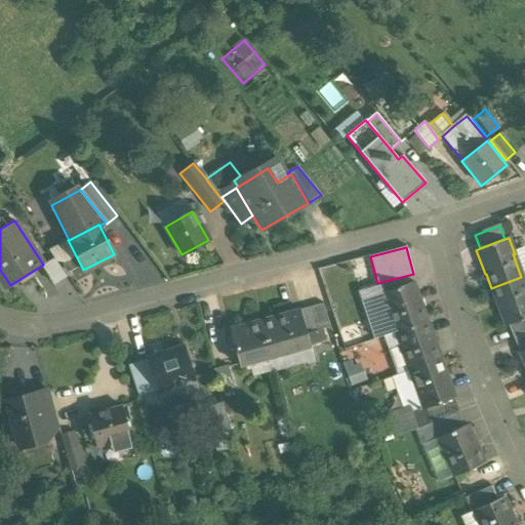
[(524,288),(521,277),(491,288),(496,301),(495,301),(506,327),(524,319),(524,288)]
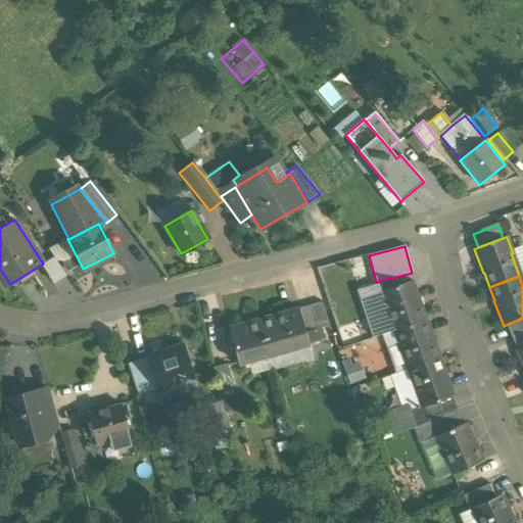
[(413,281),(380,292),(385,307),(387,307),(395,330),(425,320),(421,307),(422,307),(413,281)]
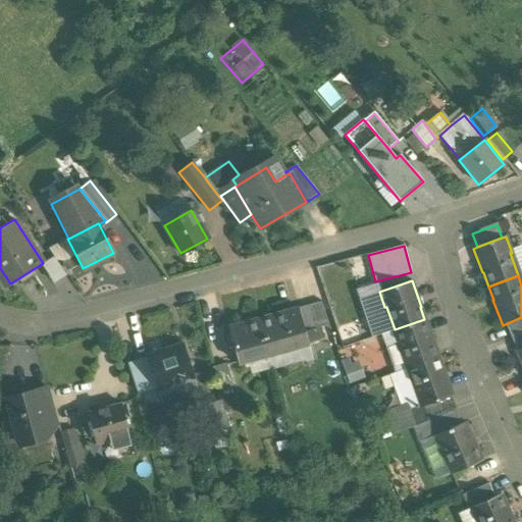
[(321,302),(297,308),(298,310),(304,331),(328,325),(321,302)]
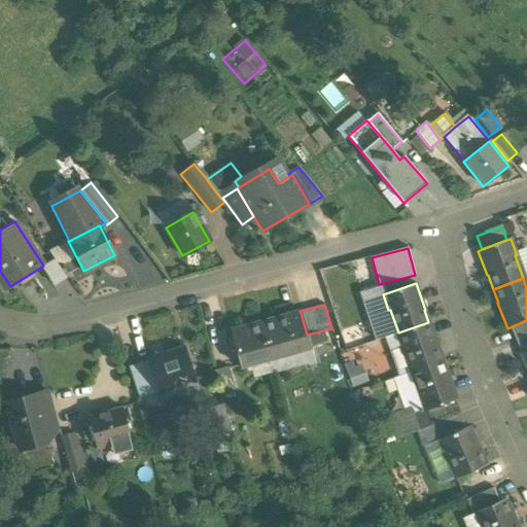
[(301,313),(261,324),(270,356),(309,345),(307,335),(301,313)]
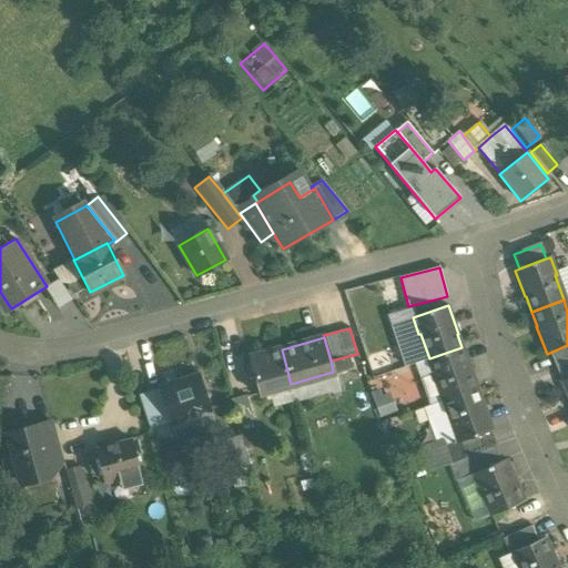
[(429,358),(427,359),(433,375),(435,374),(444,401),(476,388),(472,374),(473,374),(463,347),(429,358)]
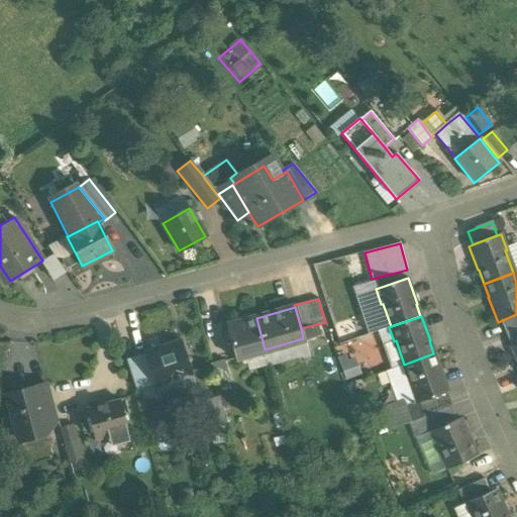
[(256,318),(227,326),(235,357),(265,349),(256,318)]
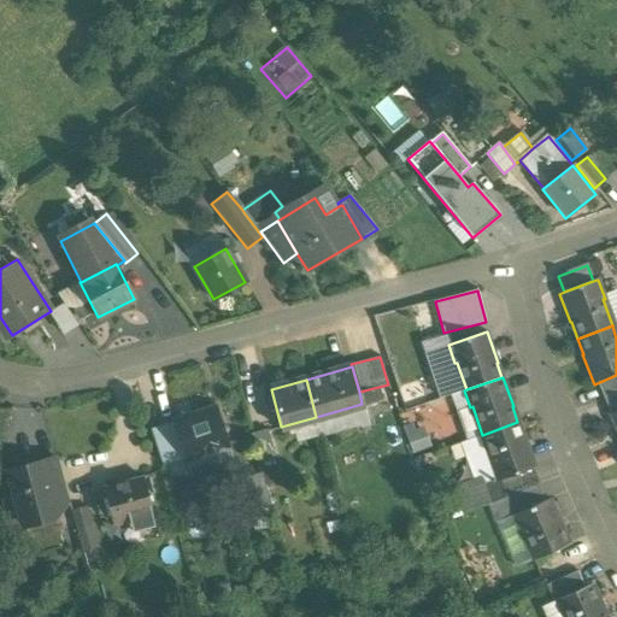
[(616,392),(604,398),(611,415),(616,411),(616,392)]
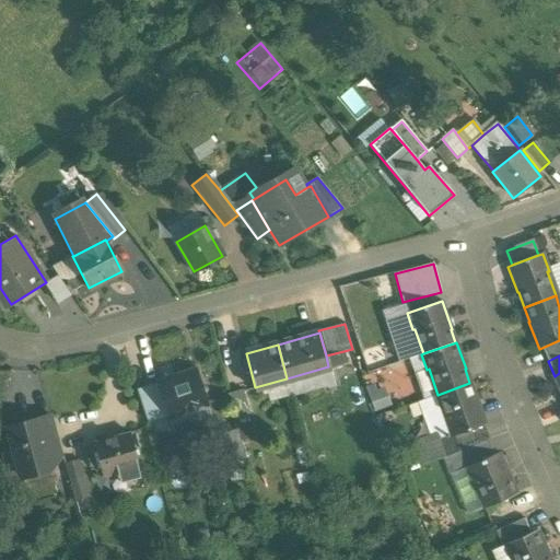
[(196,370),(158,382),(168,417),(207,404),(196,370)]
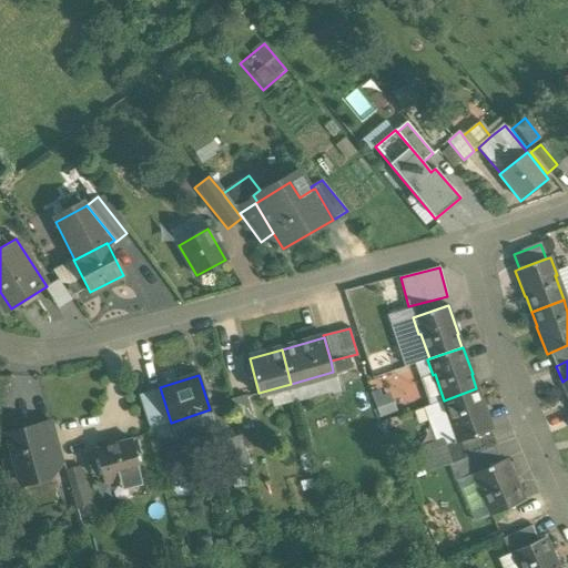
[(387,387),(371,394),(381,416),(396,408),(387,387)]
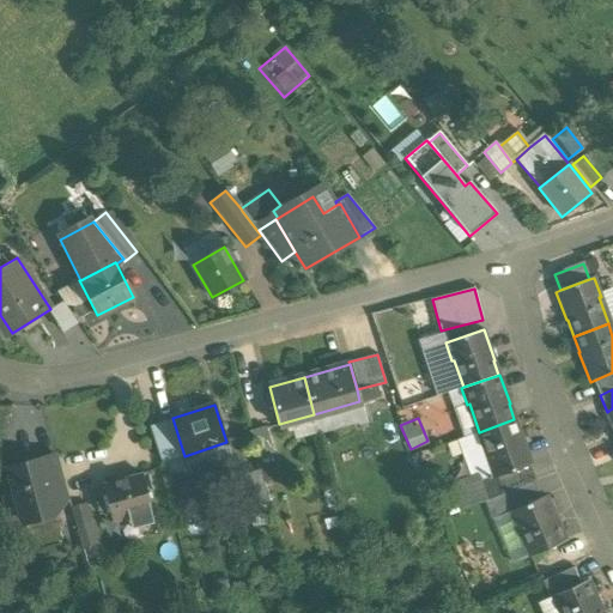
[(514,419),(479,432),(489,459),(486,460),(492,478),(529,465),(532,463),(521,435),(520,435),(514,419)]
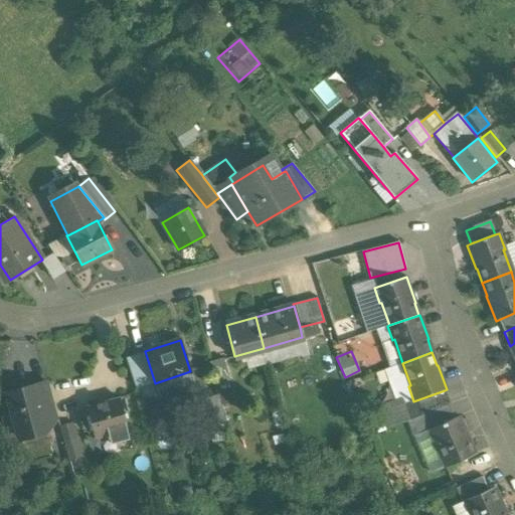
[(222,358),(209,362),(216,385),(229,382),(222,358)]
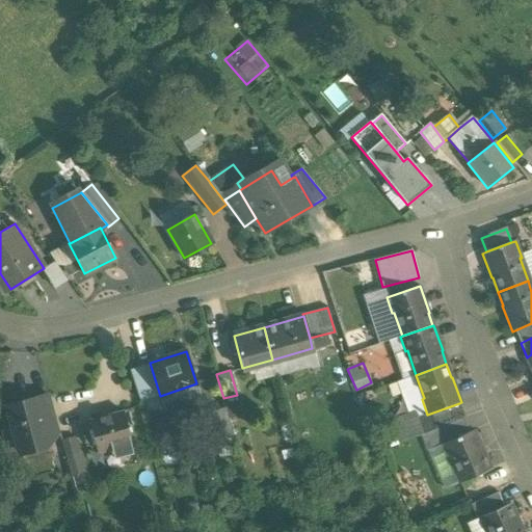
[(59,430),(50,395),(37,398),(47,434),(59,430)]
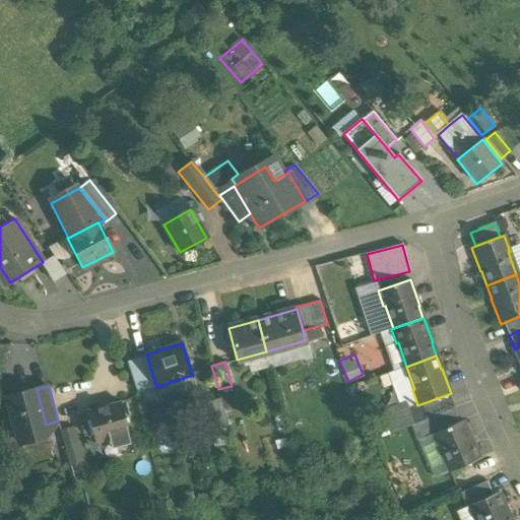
[(36,388),(6,396),(18,441),(48,433),(37,389),(36,388)]
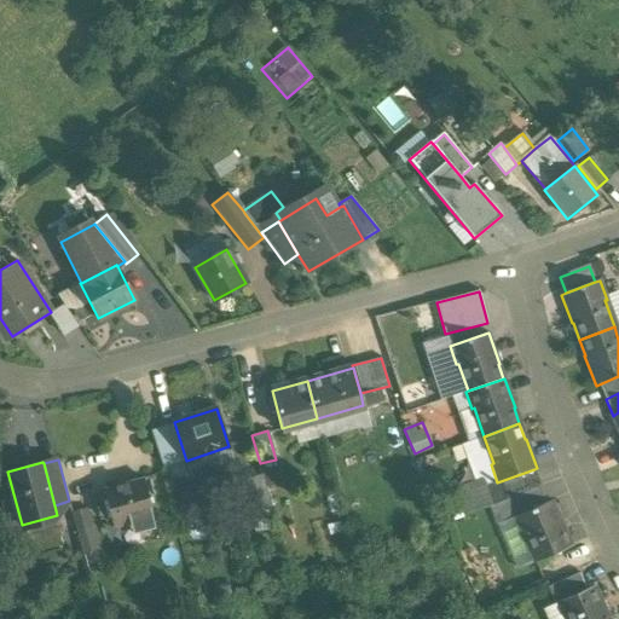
[(497,482),(464,493),(472,512),(512,497),(539,486),(534,469),(497,482)]
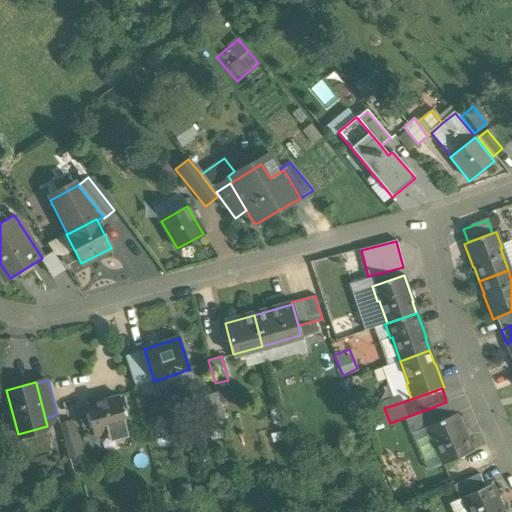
[(216,393),(205,396),(204,395),(210,421),(224,418),(217,391),(216,392),(216,393)]
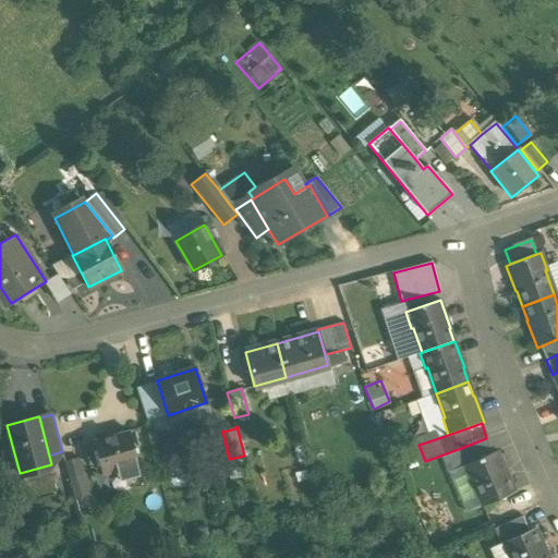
[(128,432),(92,441),(100,474),(116,470),(135,464),(136,464),(128,432)]
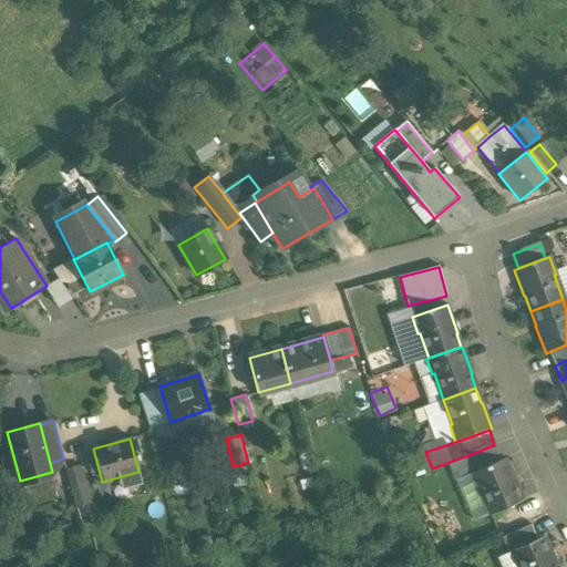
[(494,445),(468,455),(474,471),(500,460),(494,445)]
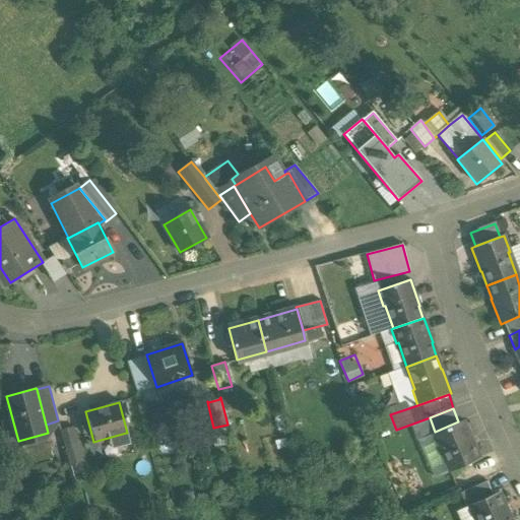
[(435,432),(431,434),(438,449),(440,448),(449,470),(477,458),(472,445),(473,445),(462,419),(435,432)]
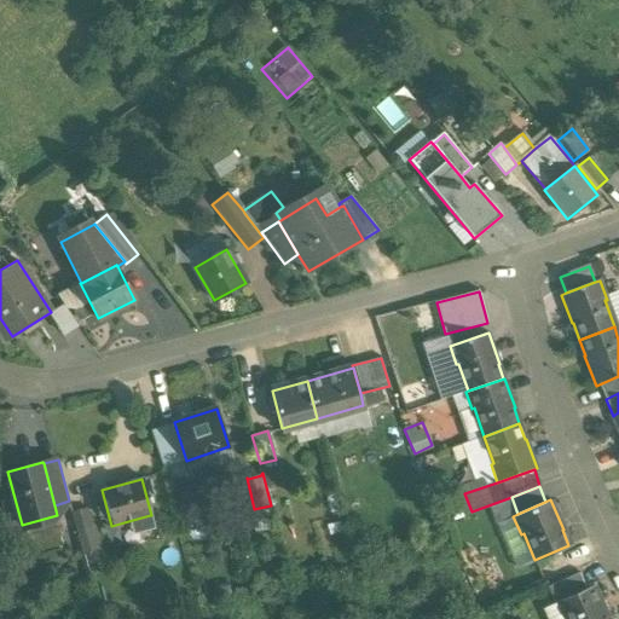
[(86,507),(71,510),(82,551),(97,548),(86,507)]
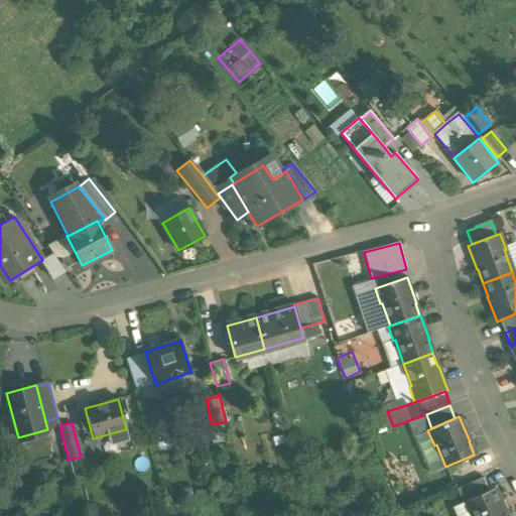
[(125,429),(107,434),(109,444),(128,439),(125,429)]
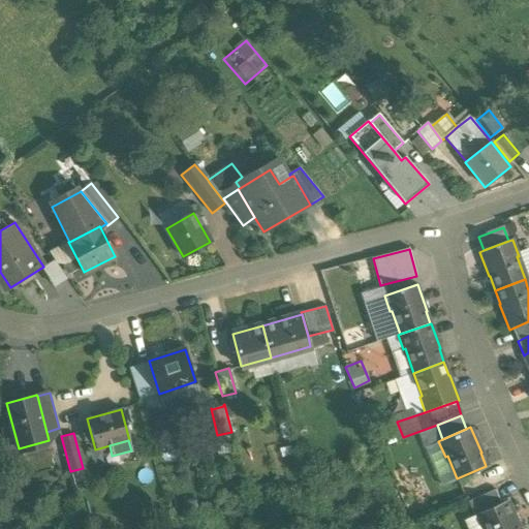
[(494,490),(467,501),(473,515),(477,512),(500,503),(494,490)]
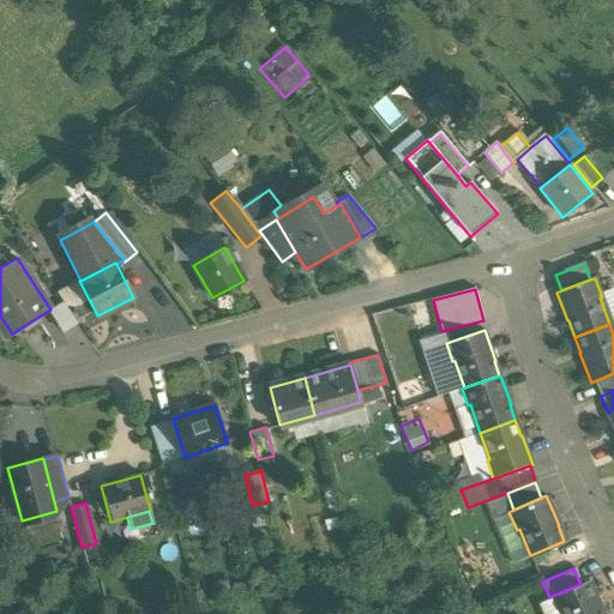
[(581,584),(554,595),(561,613),(602,613),(596,597),(595,597),(588,581),(581,584)]
